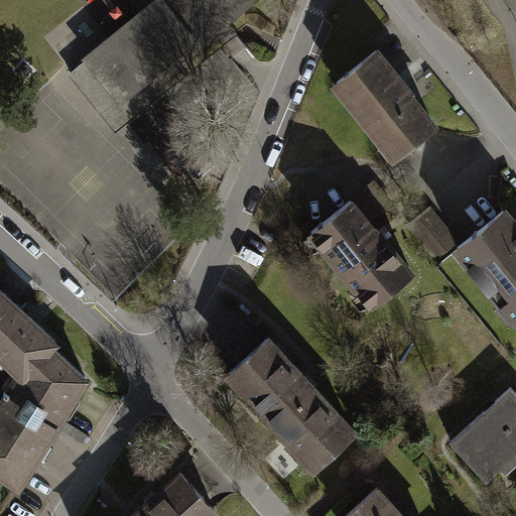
[(150,0),(139,10),(107,35),(81,56),(84,60),(120,105),(198,41),(201,44),(221,28),(230,21),(255,0),(150,0)]
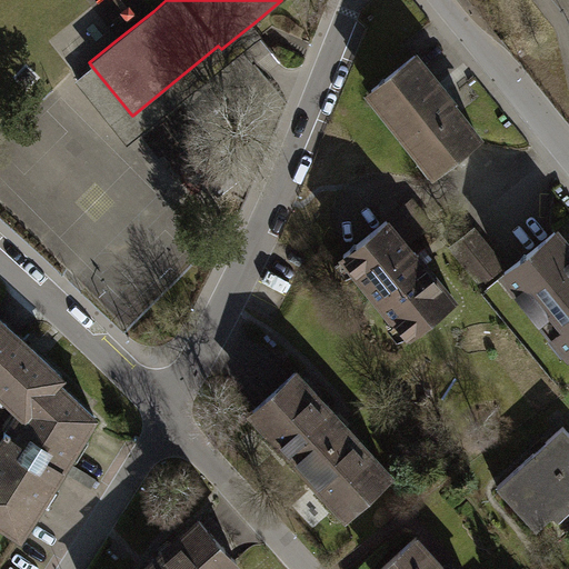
[(132,116),(92,67),(85,73),(78,78),(76,80),(130,142),(253,43),(263,36),(253,23),(243,31),(221,49),(218,46),(132,116)]
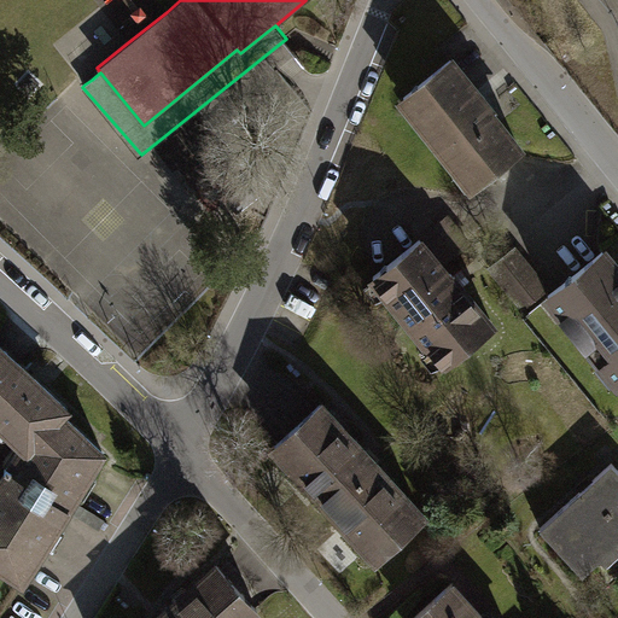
[(517,149),(450,63),(406,97),(473,184),(517,149)]
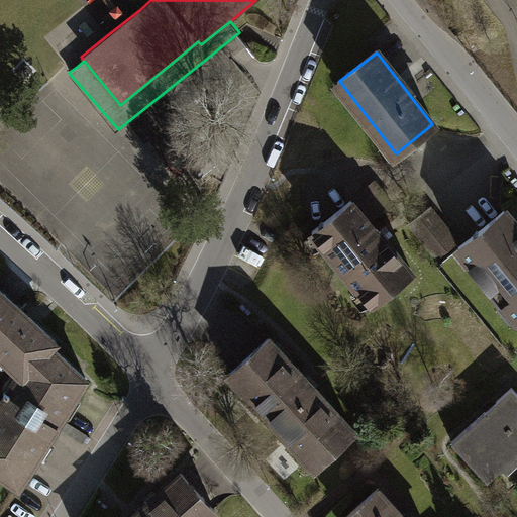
[(139,129),(171,158),(193,132),(162,104),(139,129)]
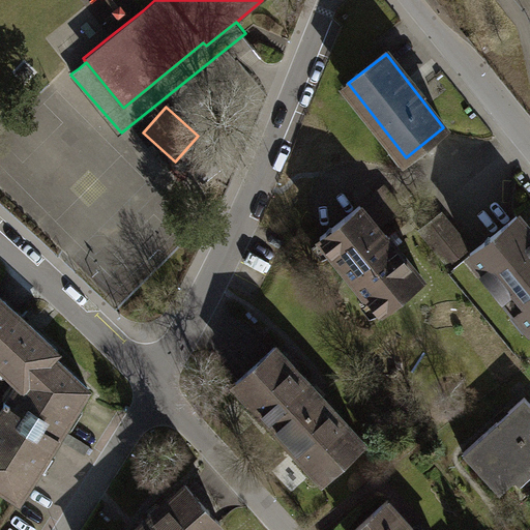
[(421,282),(359,206),(320,239),(382,314),(421,282)]
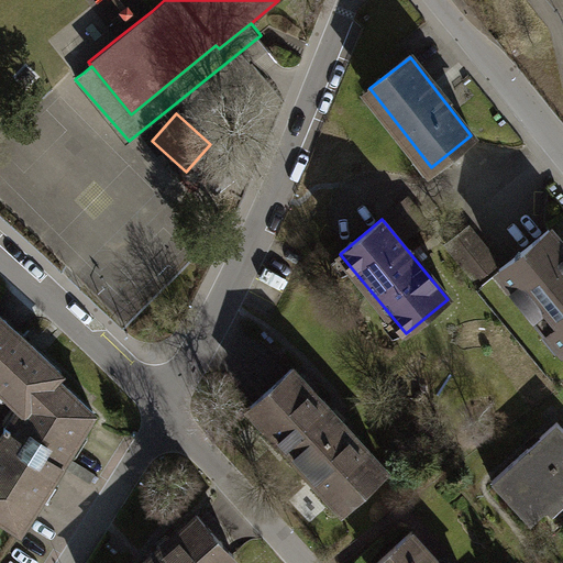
[(471,228),(446,247),(476,283),(500,263),(471,228)]
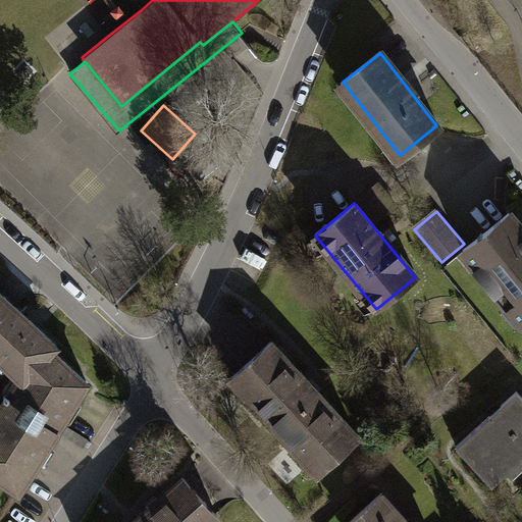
[(521,235),(507,216),(462,251),(521,326),(521,235)]
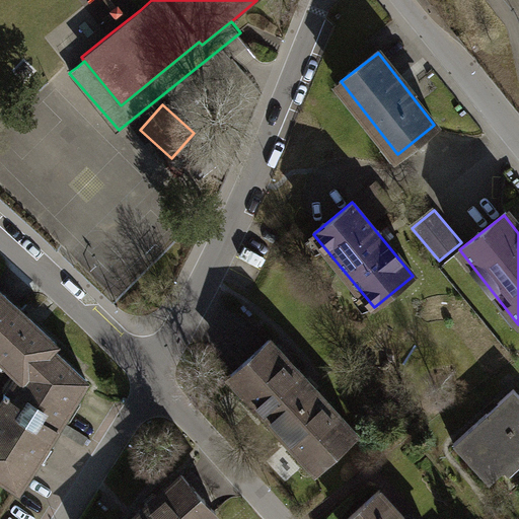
[(54,341),(0,291),(0,358),(20,377),(47,350),(54,341)]
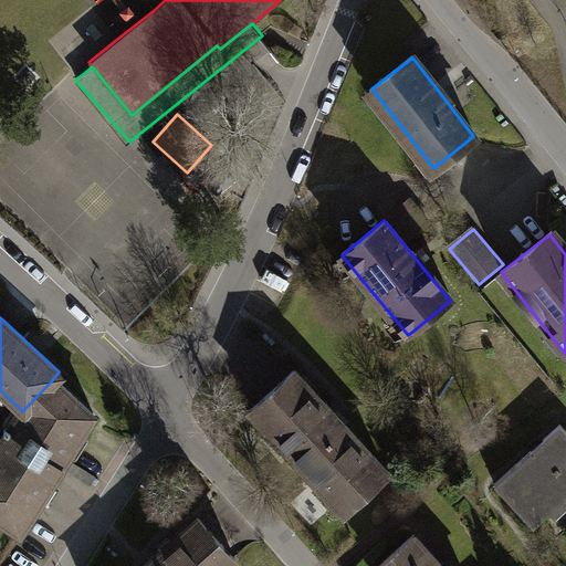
[(384,468),(293,371),(252,410),(343,506),(384,468)]
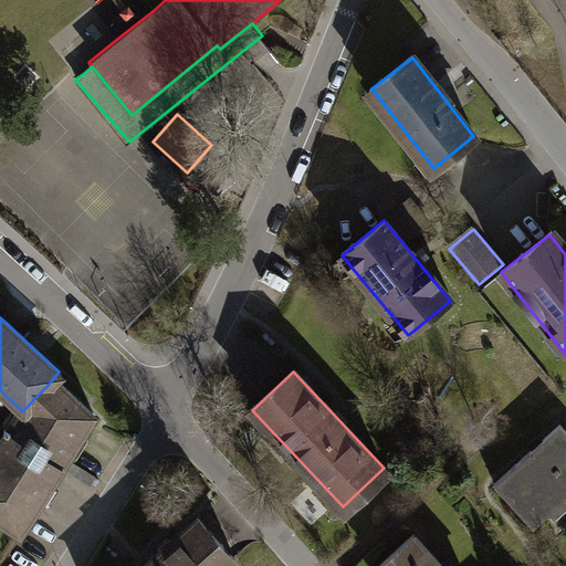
[(51,381),(22,411),(0,447),(0,511),(22,526),(88,417),(51,381)]
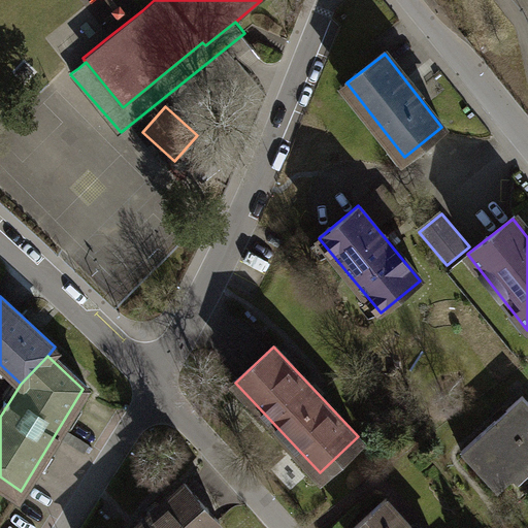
[(527,468),(527,401),(525,398),(465,453),(502,493),(527,468)]
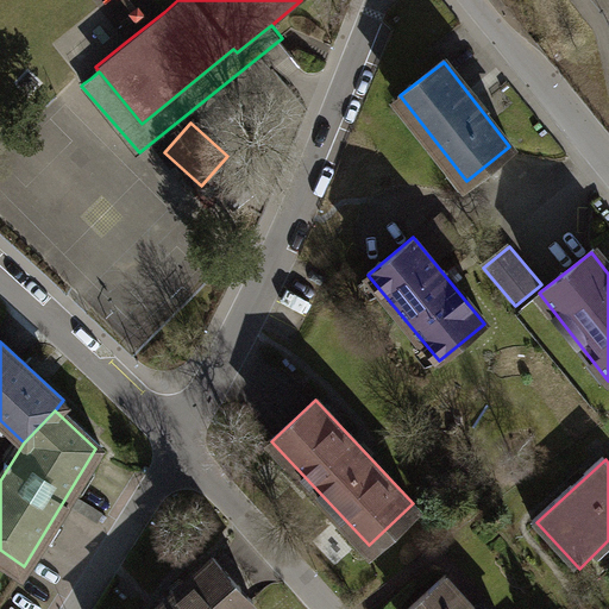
[(243,608),(252,601),(213,559),(158,608),(243,608)]
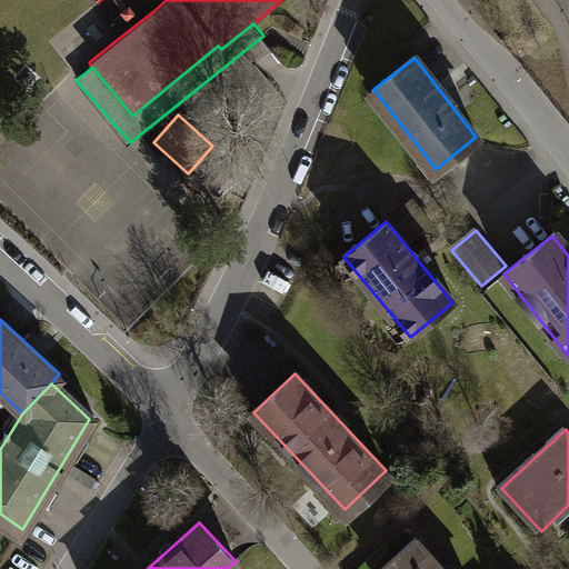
[(446,568),(417,537),(380,568),(446,568)]
